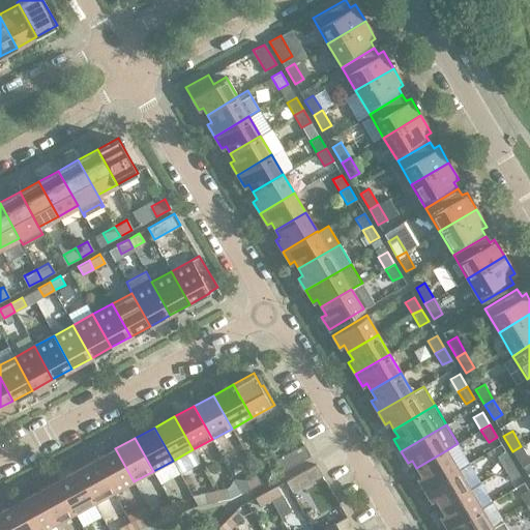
[(311,455),(304,444),(297,447),(274,460),(281,471),(303,459),(311,455)]
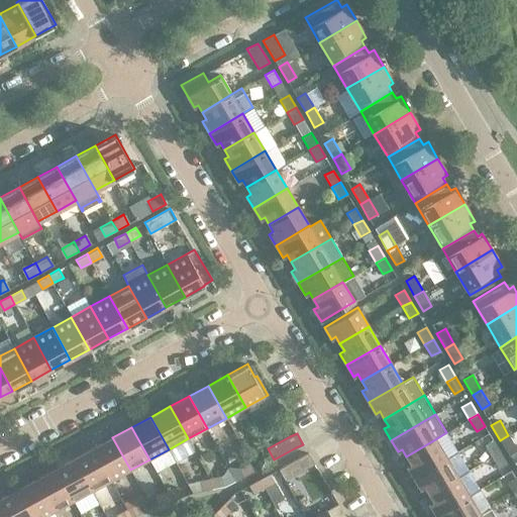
[(516,449),(508,435),(500,440),(509,455),(516,449)]
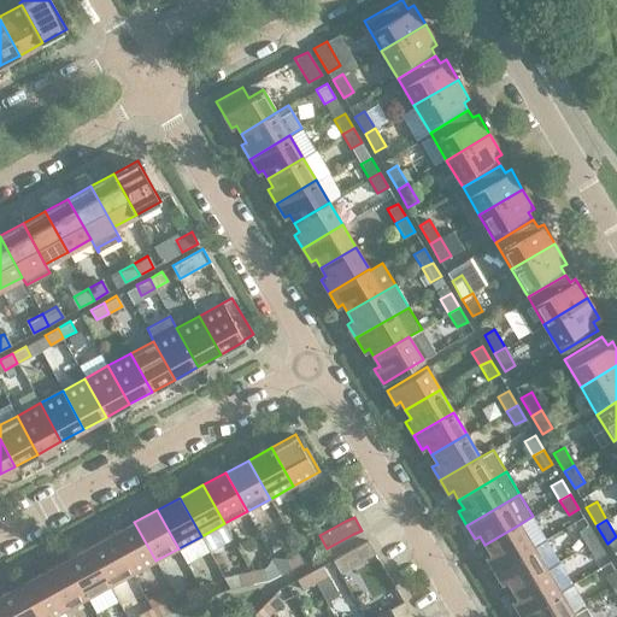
[(156,560),(134,522),(111,535),(133,574),(156,560)]
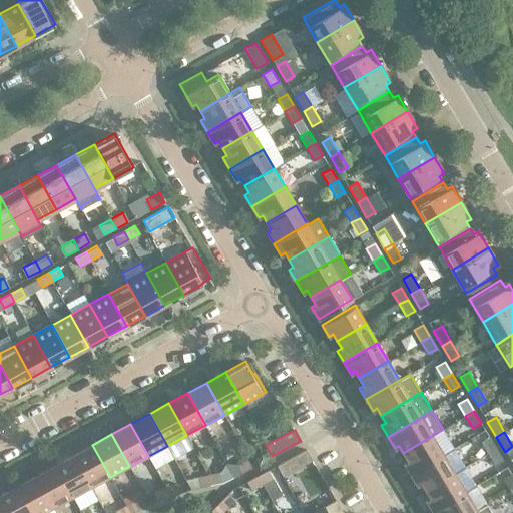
[(443,454),(432,436),(403,453),(408,460),(403,462),(410,474),(443,454)]
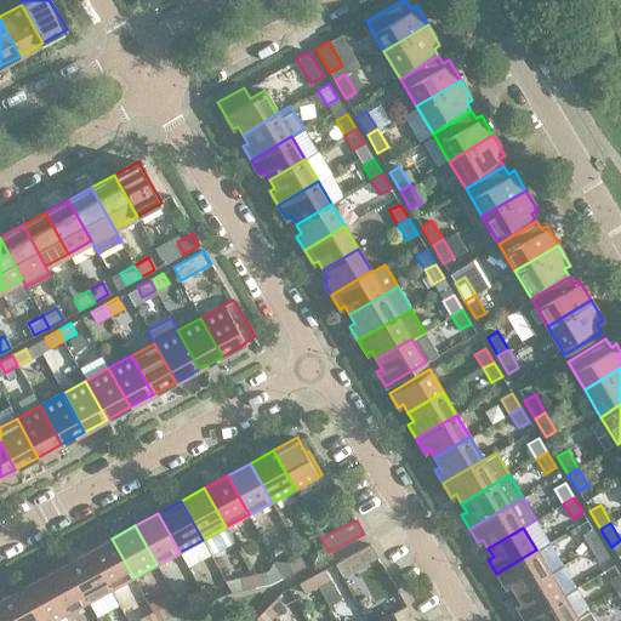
[(581,534),(591,548),(600,542),(592,528),(581,534)]
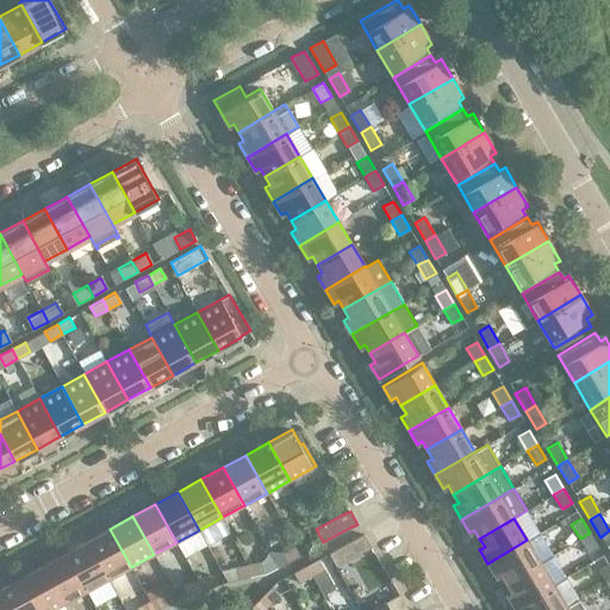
[(131,567),(110,529),(87,541),(109,579),(131,567)]
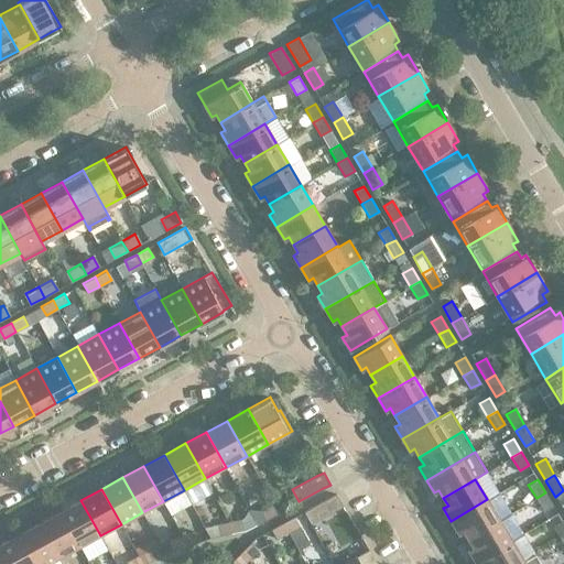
[(553,506),(545,492),(537,498),(544,511),(553,506)]
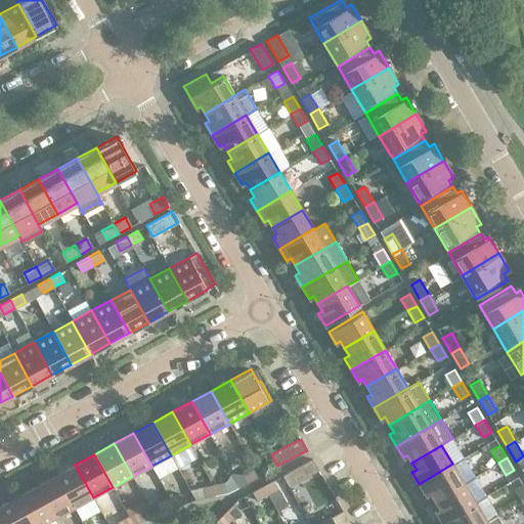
[(319,470),(312,459),(282,475),(289,486),(319,470)]
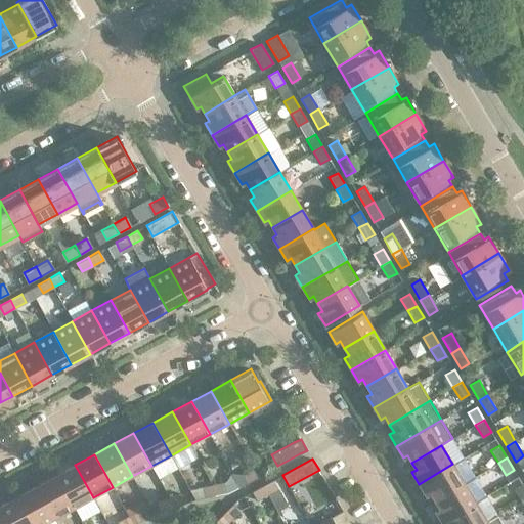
[(264,463),(254,468),(258,477),(269,471),(264,463)]
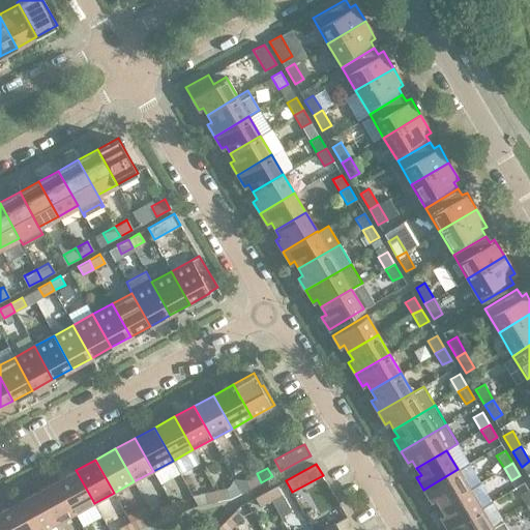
[(469,489),(458,469),(423,490),(431,501),(435,499),(439,506),(469,489)]
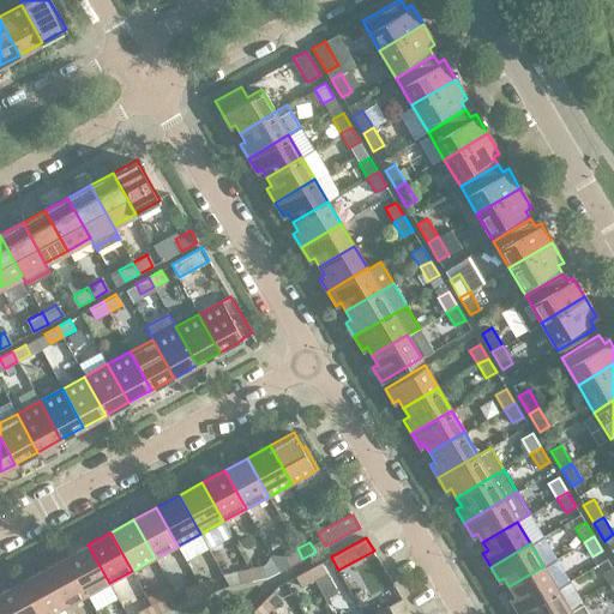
[(109,583),(88,545),(65,557),(86,596),(109,583)]
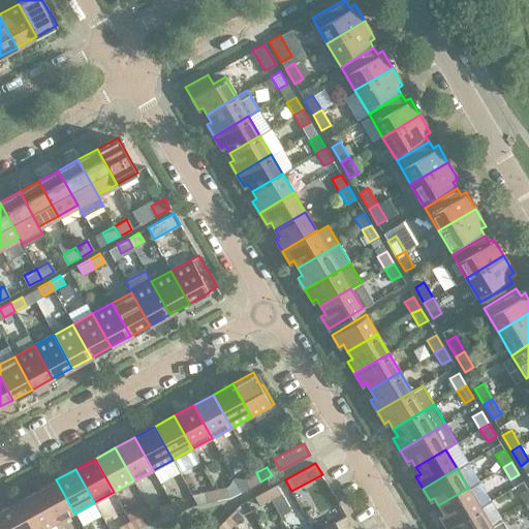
[(260,481),(256,472),(245,478),(249,488),(260,481)]
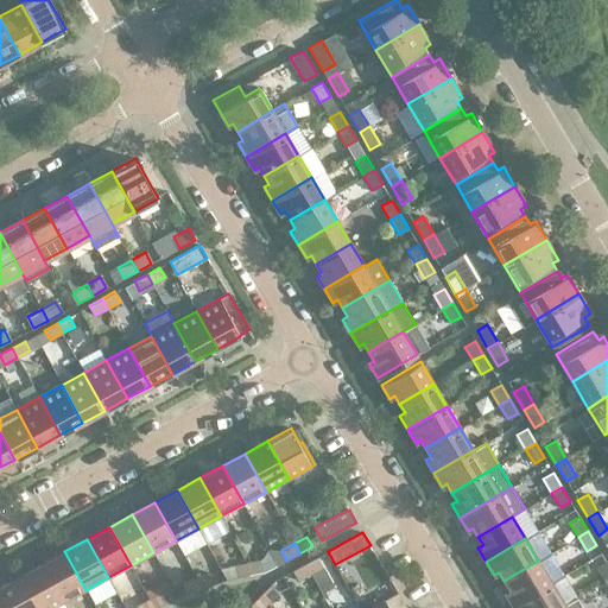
[(86,590),(64,551),(42,564),(63,602),(86,590)]
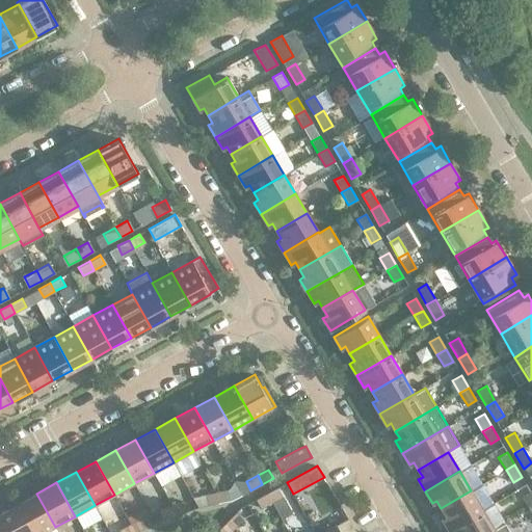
[(283,496),(278,487),(267,494),(271,502),(283,496)]
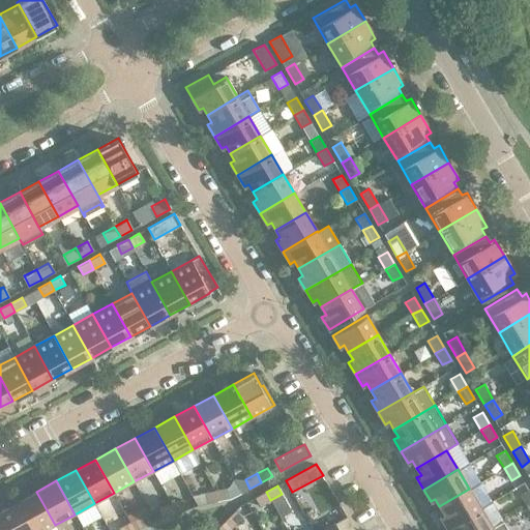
[(227,489),(215,491),(217,501),(229,498),(227,489)]
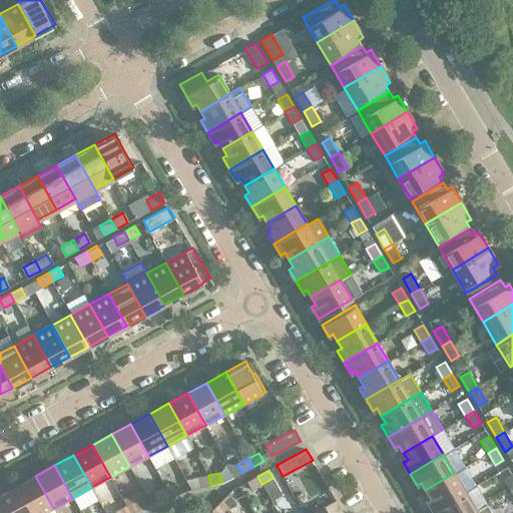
[(465,491),(454,473),(425,490),(430,497),(425,499),(432,511),(465,491)]
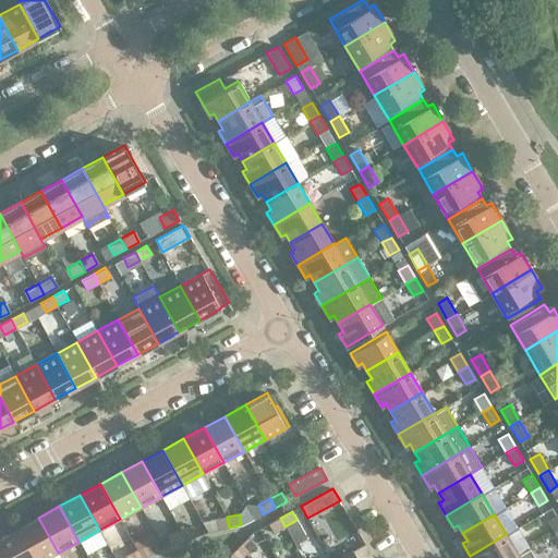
[(547,520),(555,533),(557,531),(557,519),(556,514),(547,520)]
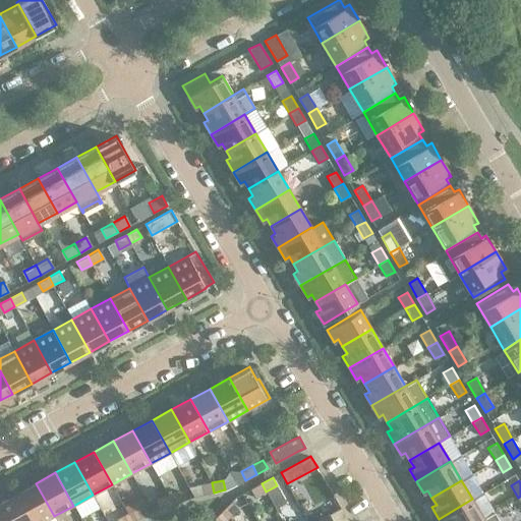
[(214,493),(212,482),(199,485),(201,495),(214,493)]
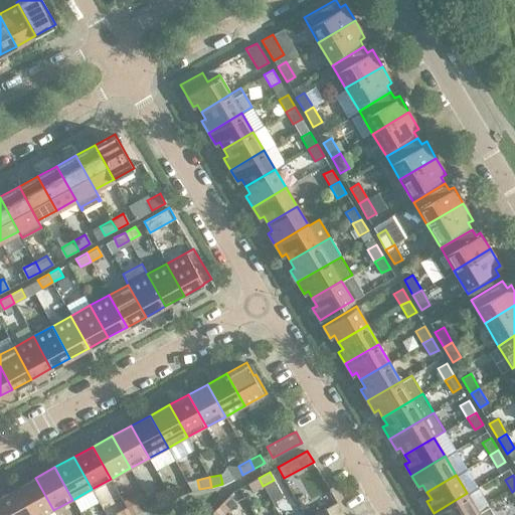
[(43,514),(53,510),(35,478),(17,488),(31,514),(43,514)]
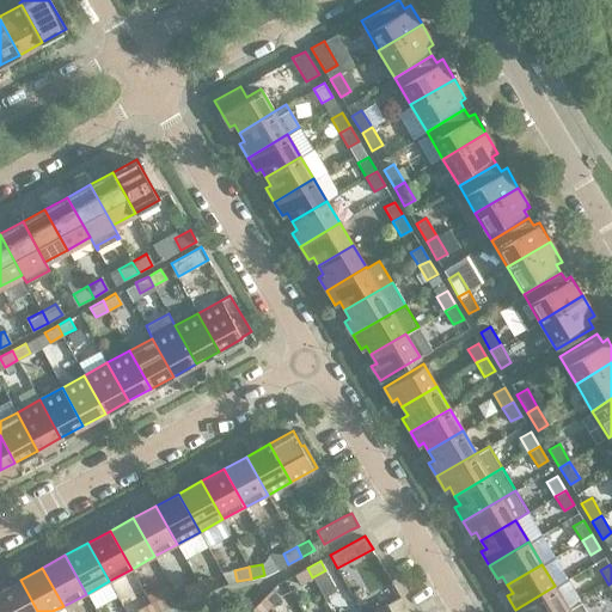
[(312,577),(307,568),(294,574),(300,585),(312,577)]
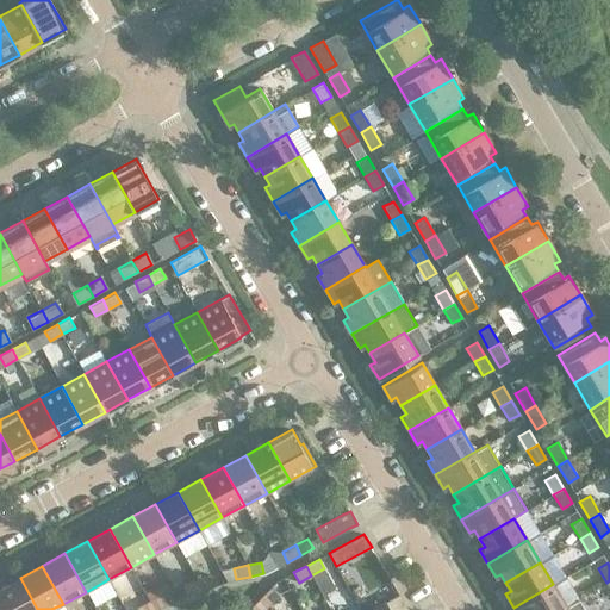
[(210,574),(197,580),(200,591),(215,585),(210,574)]
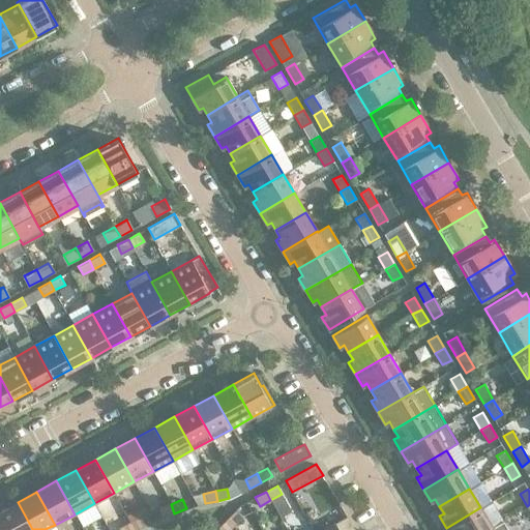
[(32,529),(18,502),(0,511),(0,517),(6,529),(32,529)]
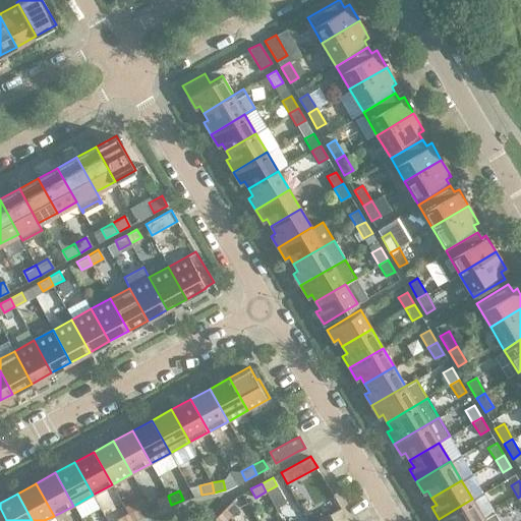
[(171,505),(168,496),(157,500),(160,509),(171,505)]
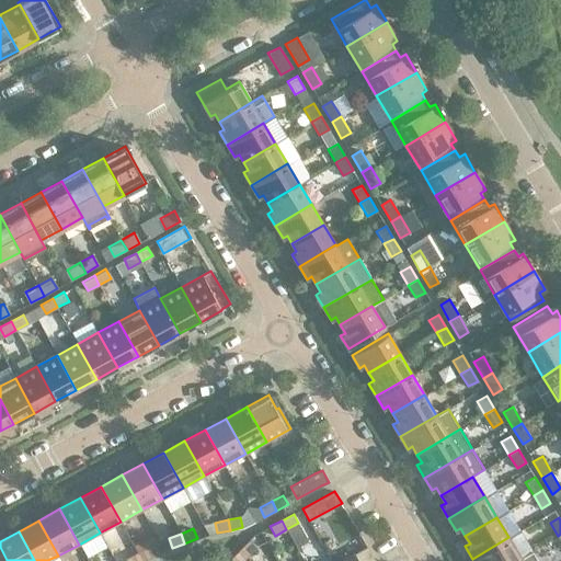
[(515,560),(521,558),(508,537),(472,559),(473,560),(515,560)]
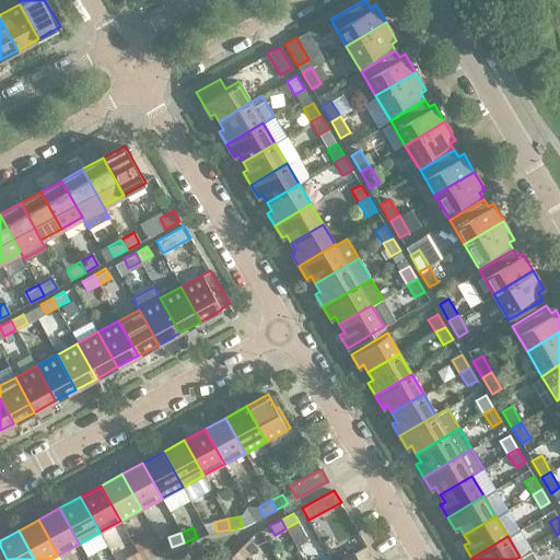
[(256,546),(248,538),(240,548),(247,555),(256,546)]
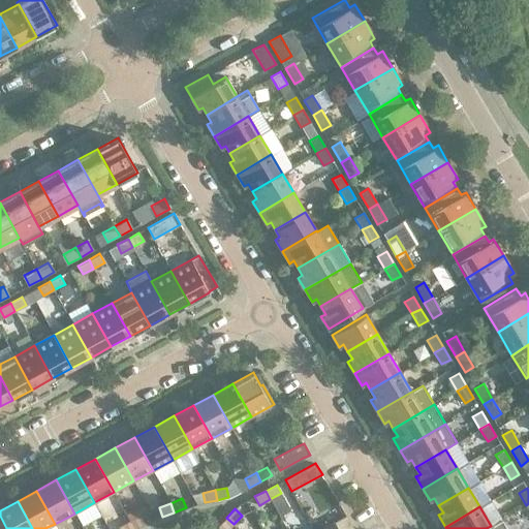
[(141,516),(130,522),(133,528),(136,528),(146,524),(141,516)]
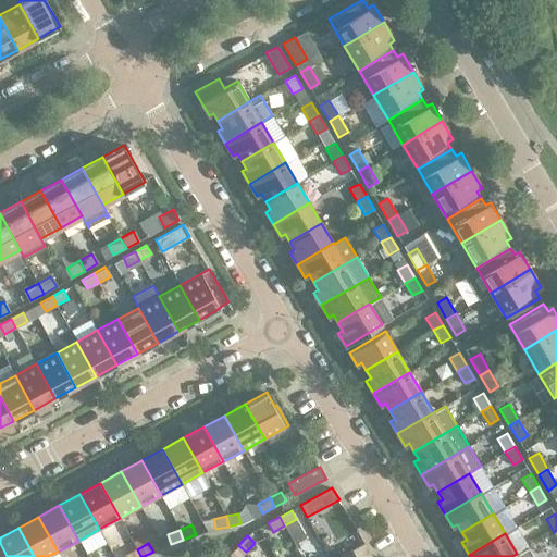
[(372,556),(364,543),(339,556),(372,556)]
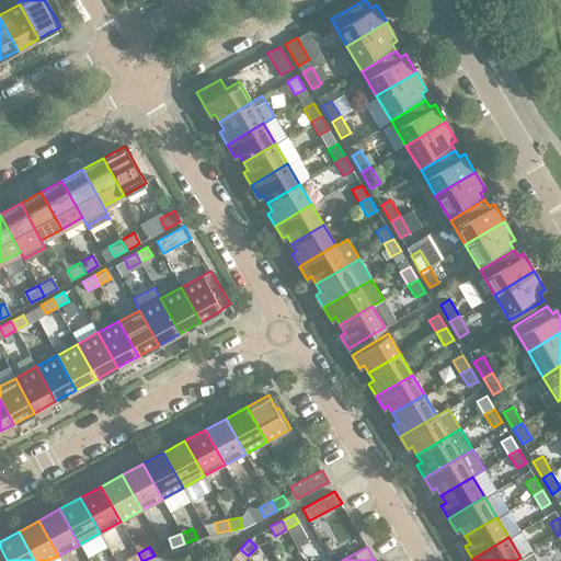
[(242,560),(248,556),(240,549),(230,558),(232,560),(242,560)]
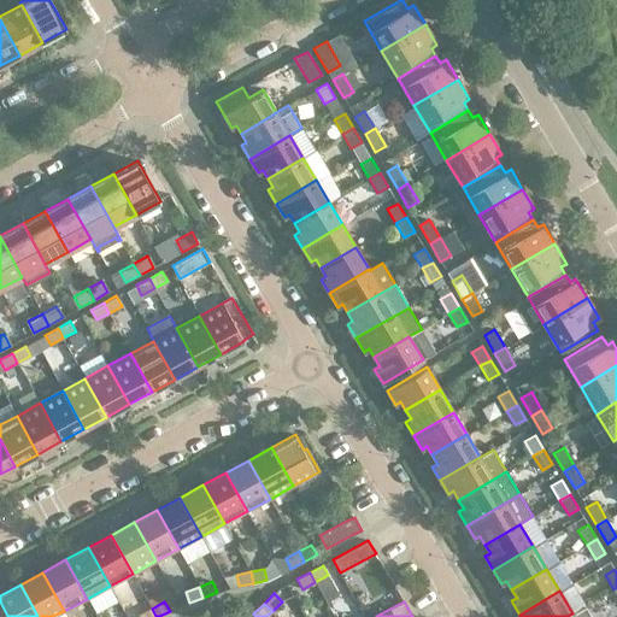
[(592,616),(586,606),(573,613),(566,616),(592,616)]
